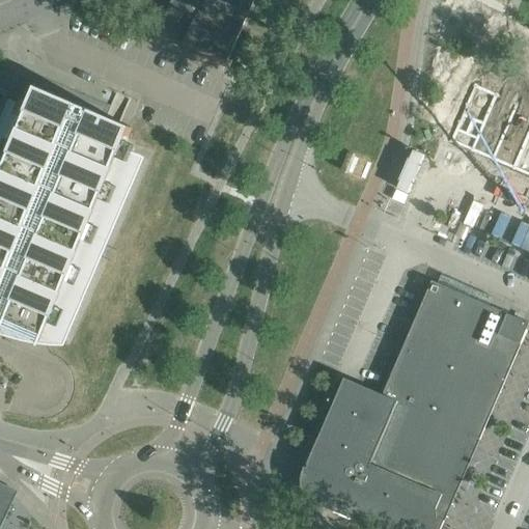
[(168,0),(162,18),(188,29),(182,45),(224,63),(251,0),(168,0)]
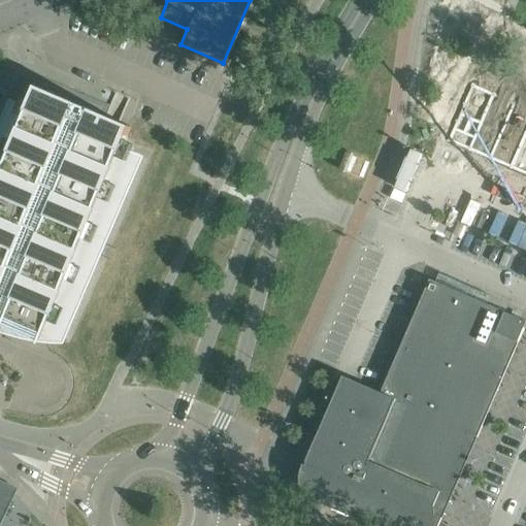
[(525,103),(469,78),(442,139),(525,175),(525,103)]
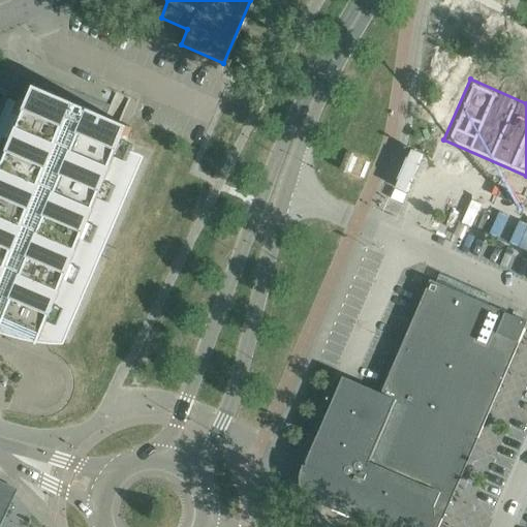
[(37,87),(29,107),(28,107),(12,100),(0,128),(0,318),(16,326),(17,323),(57,340),(136,154),(120,148),(124,138),(129,126),(37,87)]
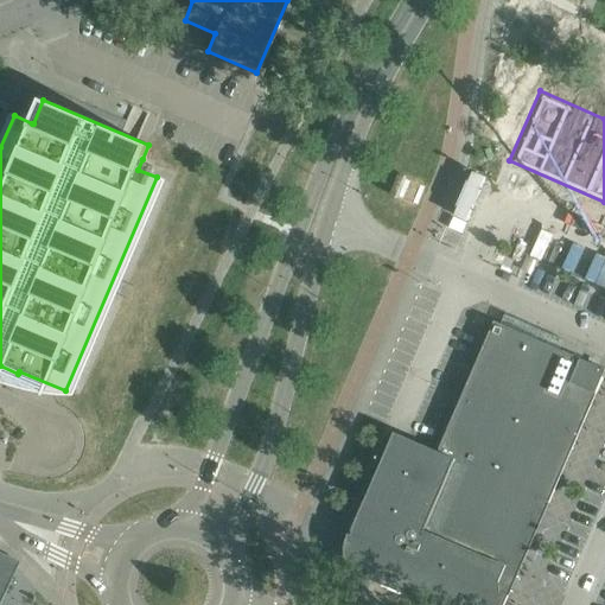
[(501,604),(507,594),(547,502),(602,376),(600,376),(604,368),(492,320),(434,452),(393,433),(364,501),(361,500),(348,529),(351,530),(349,534),(346,533),(345,534),(355,539),(352,546),(351,551),(356,561),(360,565),(367,568),(363,578),(364,579),(365,575),(369,577),(368,580),(397,593),(399,591),(431,604),(501,604)]
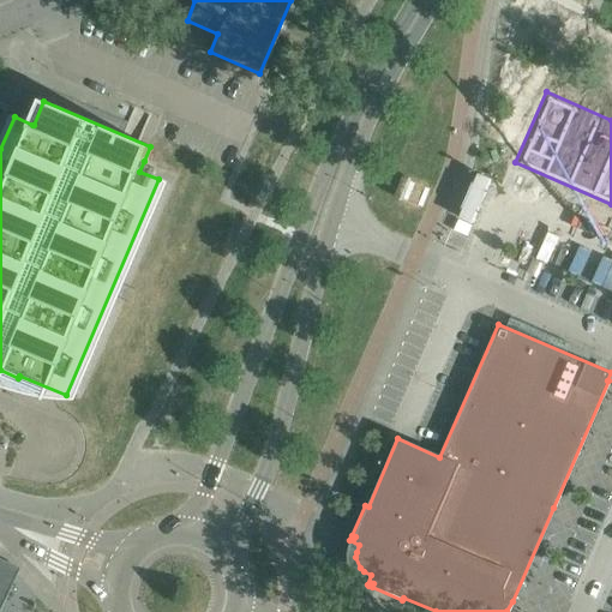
[(0,598),(0,597),(0,595),(5,586),(6,586),(6,585),(5,585),(6,582),(7,582),(7,581),(10,575),(11,575),(11,574),(12,569),(4,565),(4,564),(3,564),(0,563),(0,598)]
